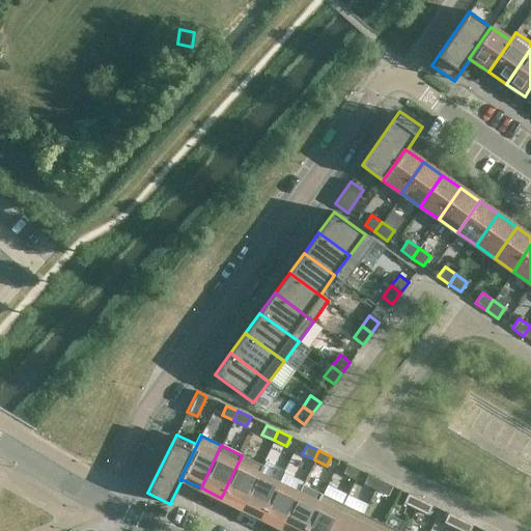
[(241,507),(261,465),(242,455),(221,498),(241,507)]
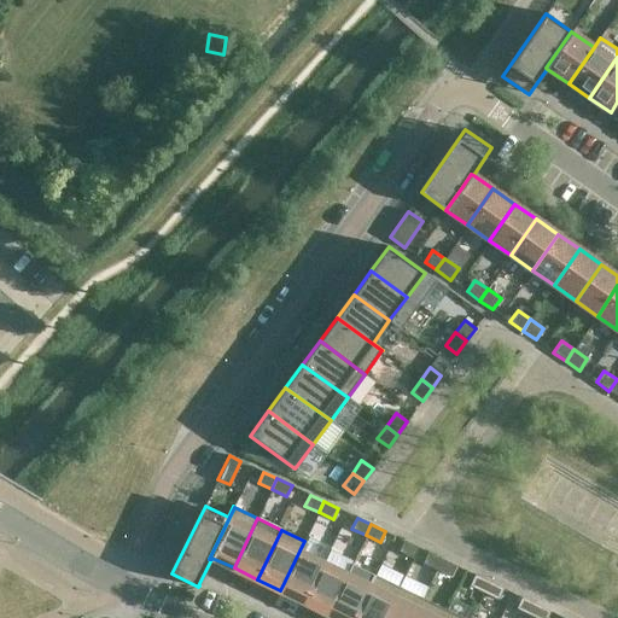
[(304,602),(324,563),(301,552),(307,542),(304,541),(280,590),(304,602)]
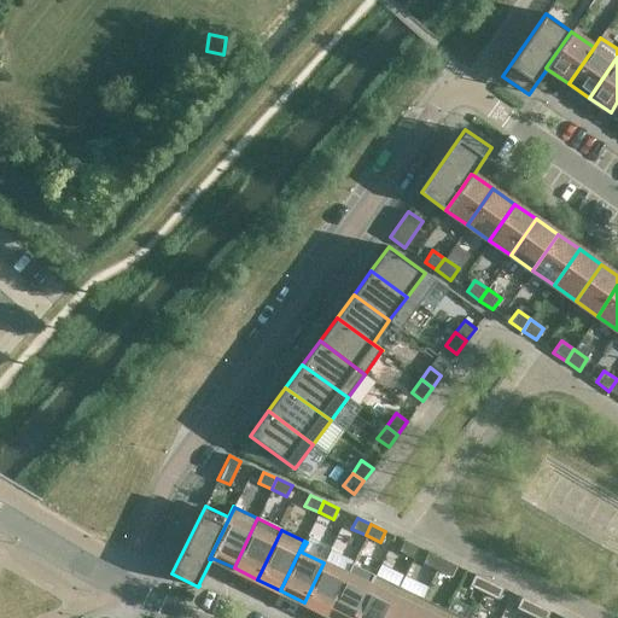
[(404,541),(398,552),(412,558),(418,547),(404,541)]
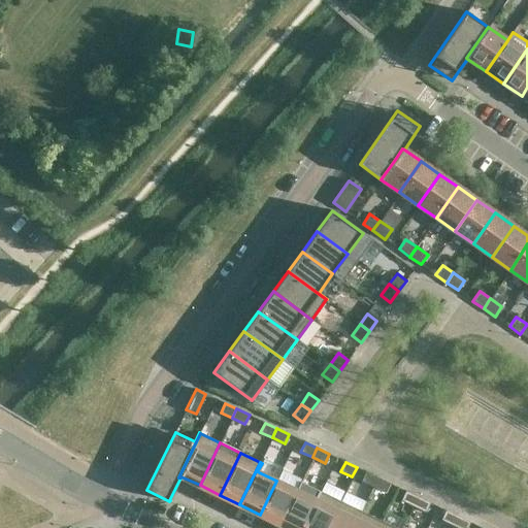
[(373,487),(377,477),(365,471),(361,481),(373,487)]
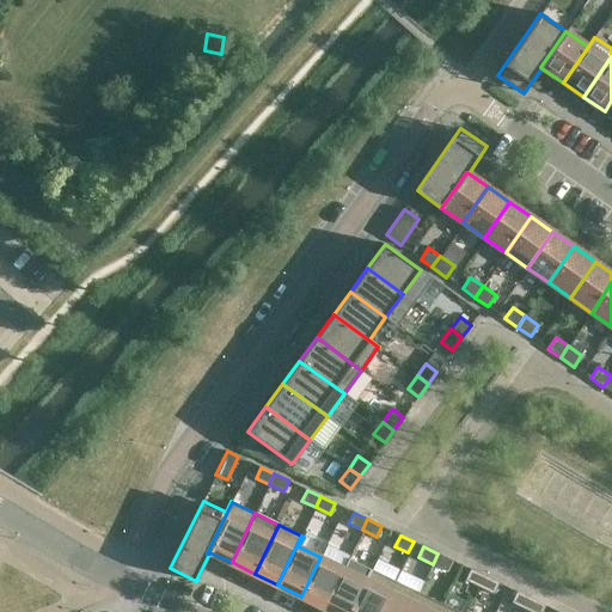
[(452,561),(438,554),(433,564),(447,571),(452,561)]
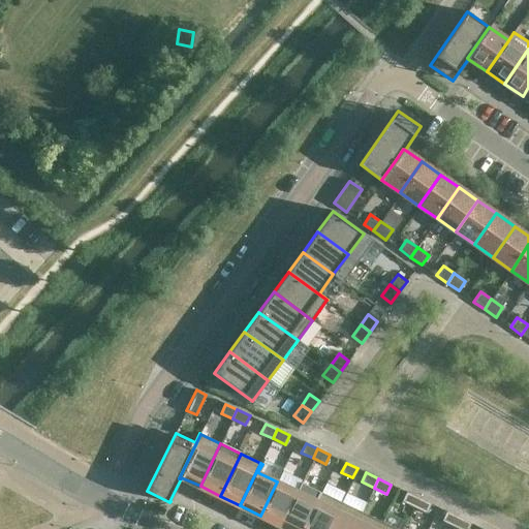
[(280,525),(297,492),(277,481),(260,516),(280,525)]
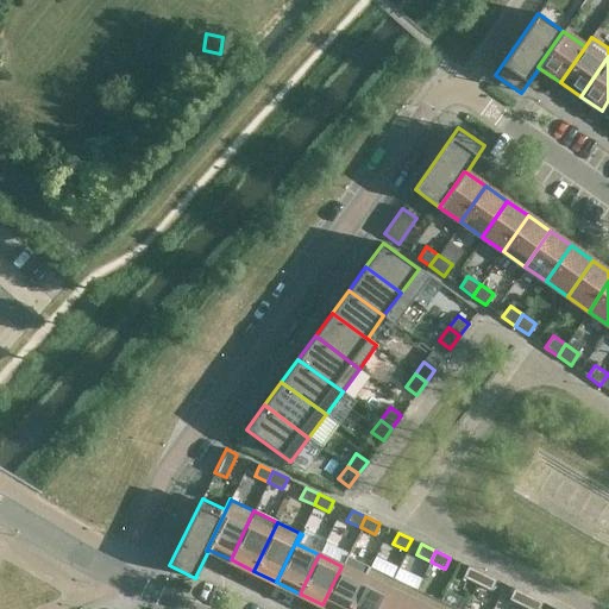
[(332,608),(349,608),(370,567),(369,566),(364,577),(341,566),(322,604),(332,608)]
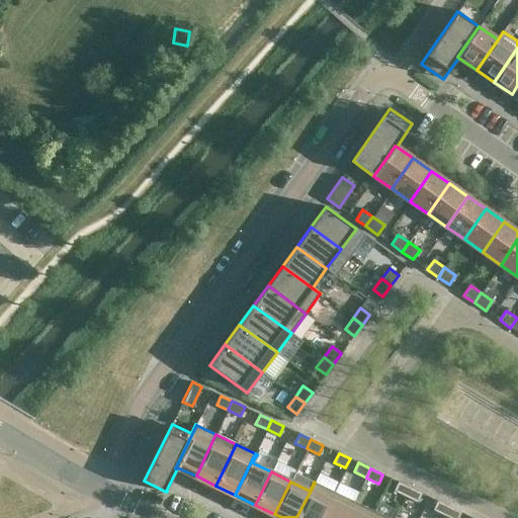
[(406,497),(410,488),(398,482),(394,491),(406,497)]
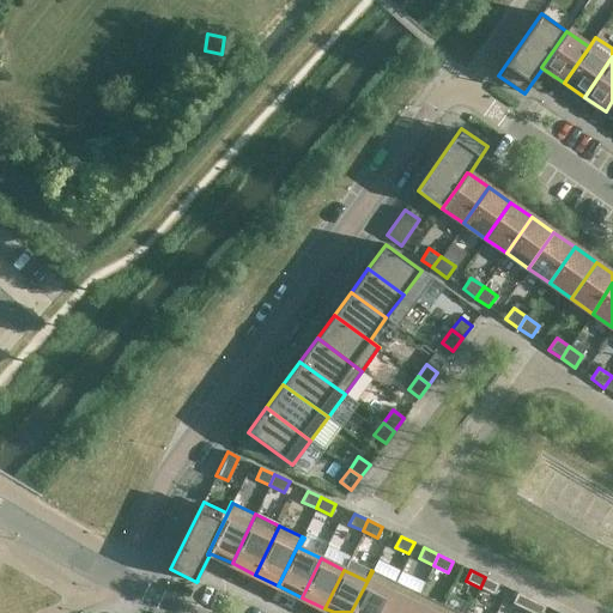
[(380,612),(395,582),(372,571),(351,612),(380,612)]
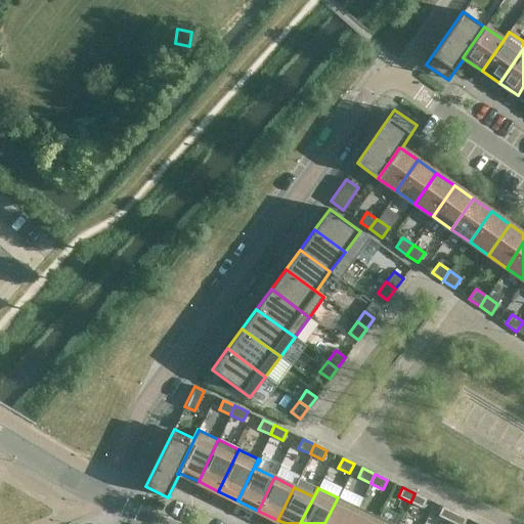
[(422,509),(427,498),(415,493),(410,503),(422,509)]
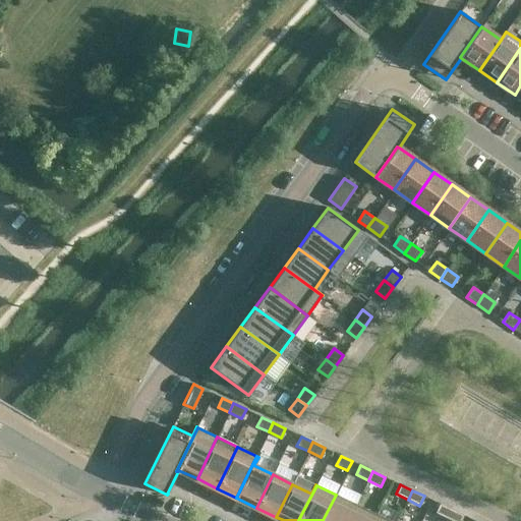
[(348,520),(356,505),(336,495),(323,520),(348,520)]
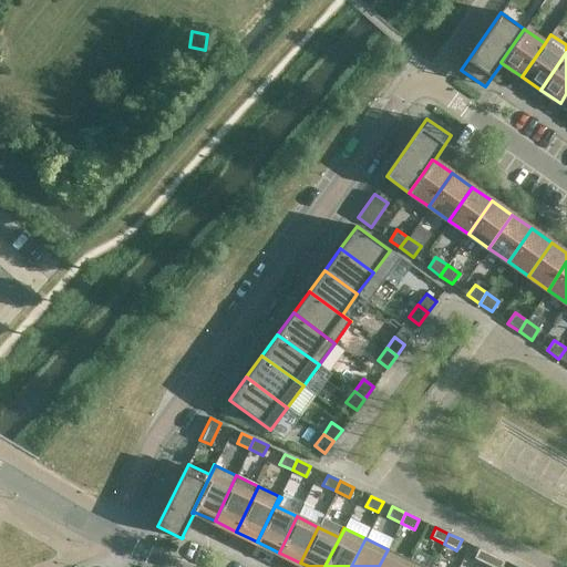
[(486,565),(492,555),(478,548),(474,558),(486,565)]
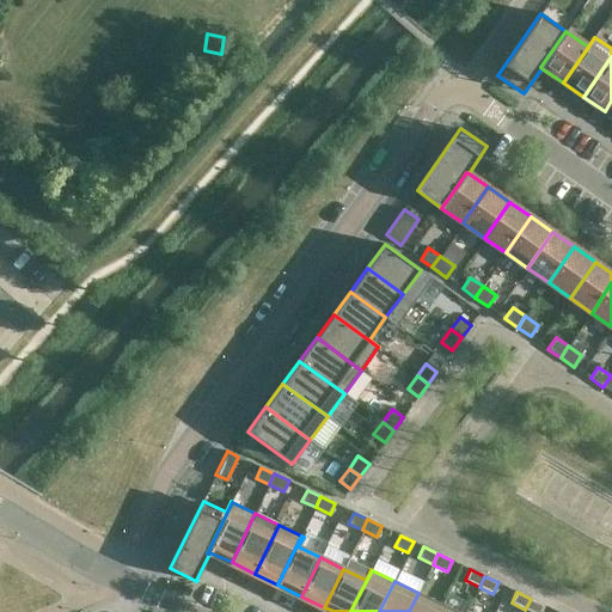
[(438,611),(442,604),(418,593),(409,611),(438,611)]
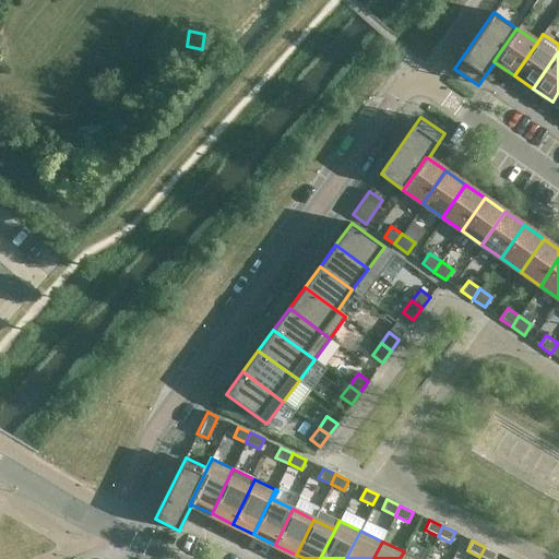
[(485,558),(494,558),(498,552),(485,547),(479,557),(485,558)]
